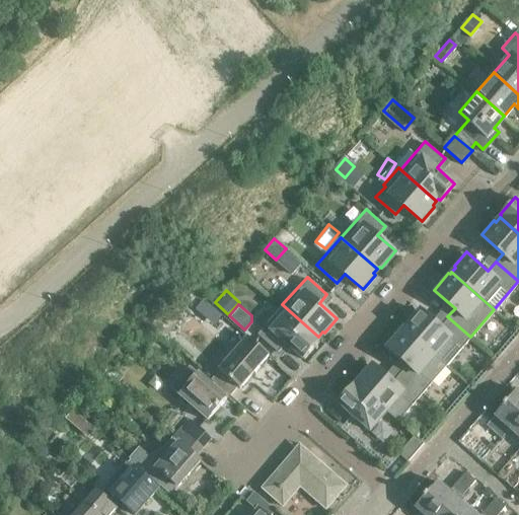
[(317,339),(318,337),(282,304),(257,333),(278,350),(286,341),(303,357),(318,340),(317,339)]
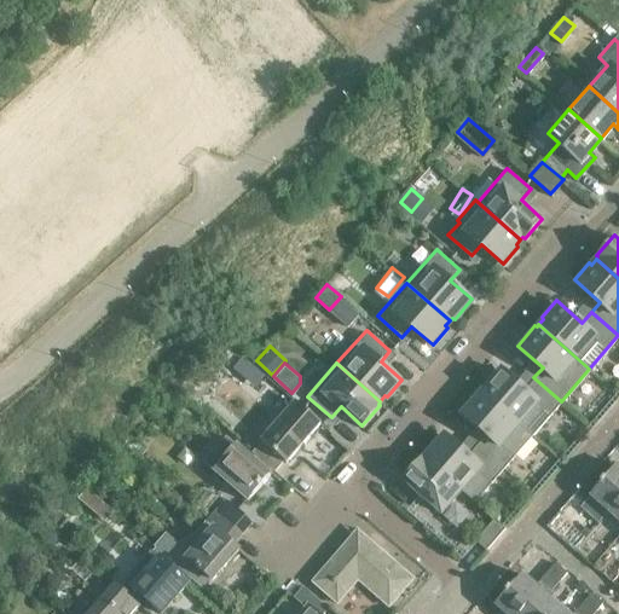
[(481,391),(518,422),(532,434),(561,401),(533,377),(525,388),(499,366),(485,383),(486,384),(481,391)]
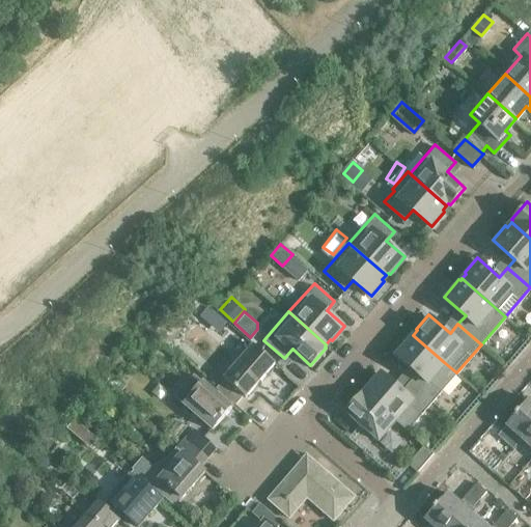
[(444,362),(413,335),(411,337),(410,335),(394,353),(416,372),(409,381),(431,400),(442,389),(429,380),(444,362)]
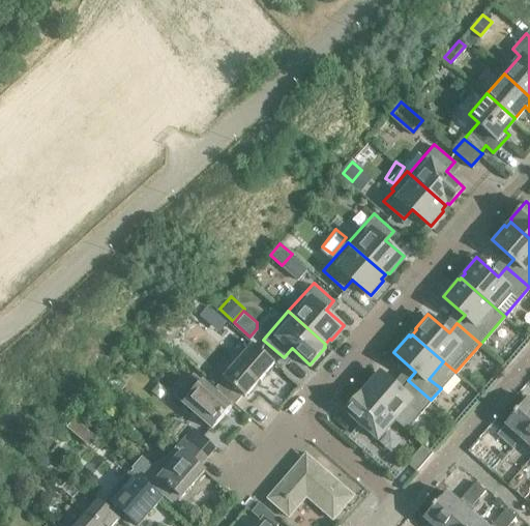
[(224,376),(224,377),(216,386),(234,401),(242,392),(244,395),(274,360),(254,342),(224,376)]
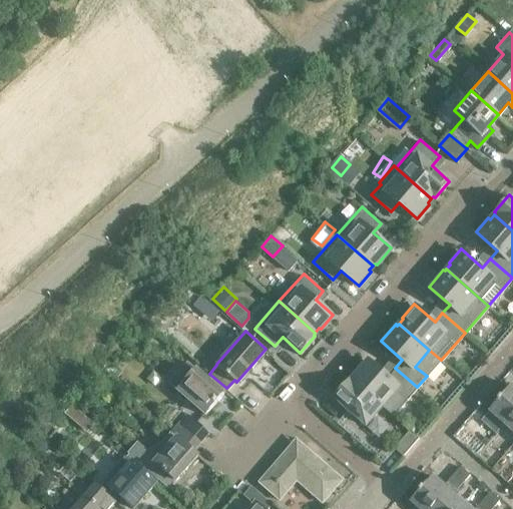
[(394,414),(417,387),(395,368),(388,376),(367,358),(354,372),(356,374),(352,378),(382,405),(394,414)]
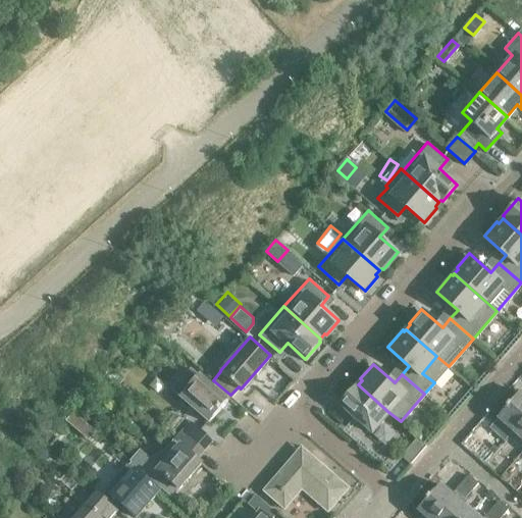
[(209,420),(227,399),(200,375),(181,396),(209,420)]
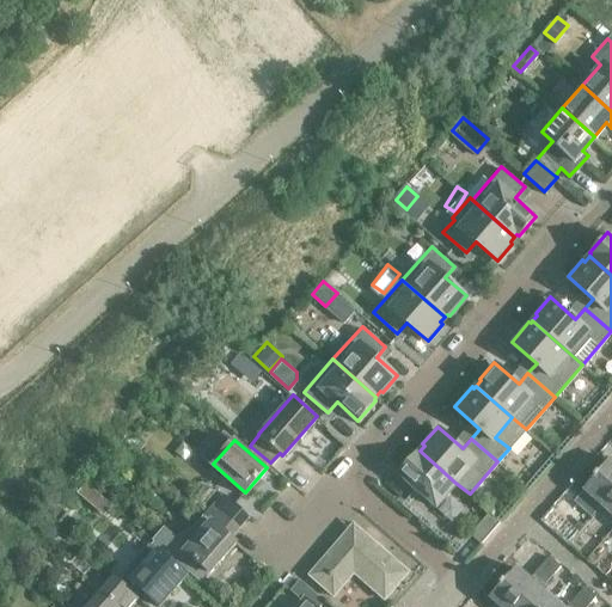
[(456,483),(420,451),(417,453),(416,452),(398,472),(436,504),(456,483)]
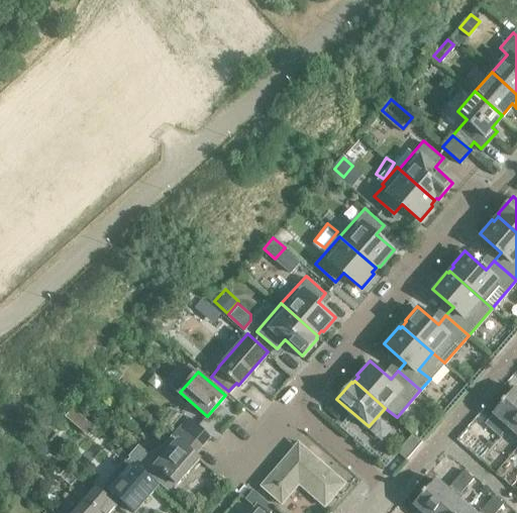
[(509,425),(516,415),(516,388),(516,387),(505,400),(504,399),(501,401),(503,403),(494,413),(509,425)]
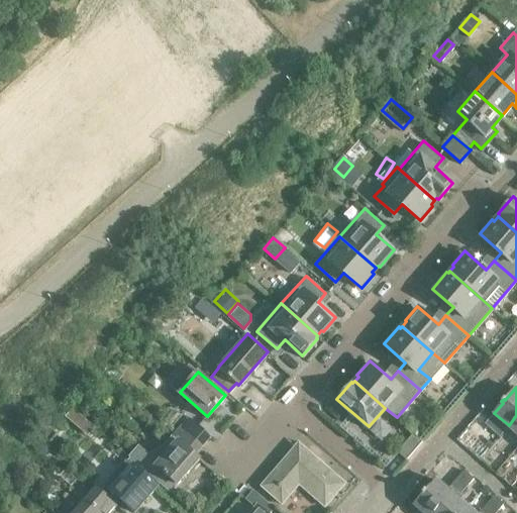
[(150,413),(157,406),(146,398),(140,405),(150,413)]
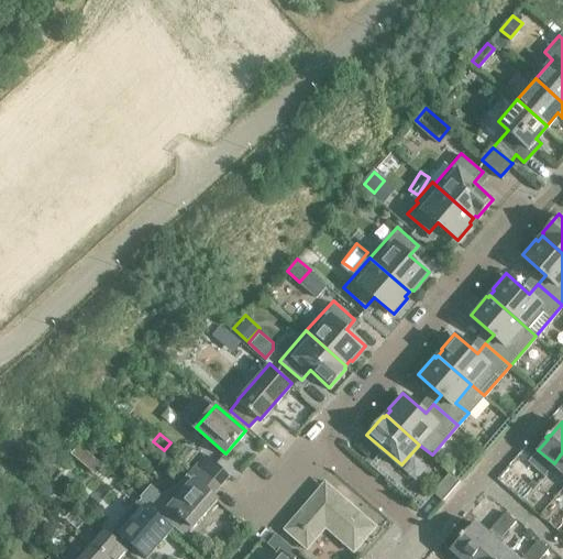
[(78,441),(70,450),(81,460),(90,451),(78,441)]
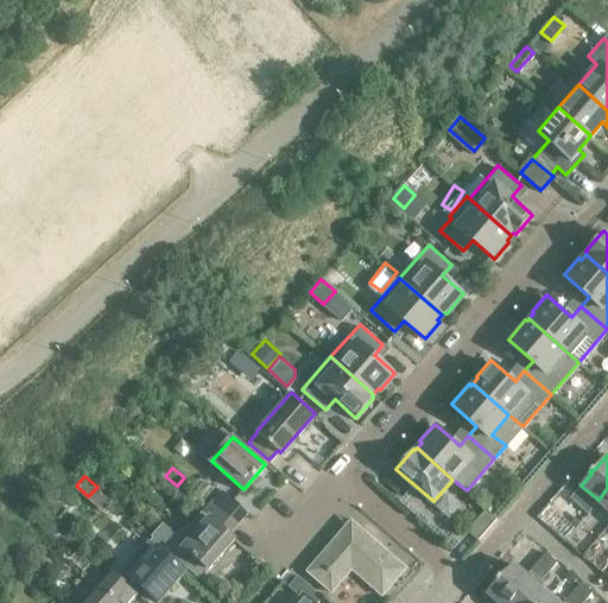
[(211,500),(236,522),(247,511),(222,489),(211,500)]
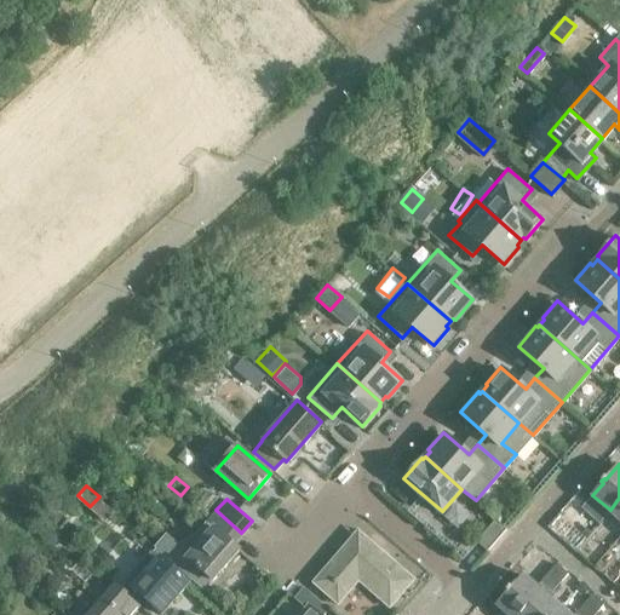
[(233,542),(241,533),(216,510),(206,522),(212,527),(189,553),(174,539),(164,551),(200,585),(207,575),(212,579),(239,549),(233,542)]
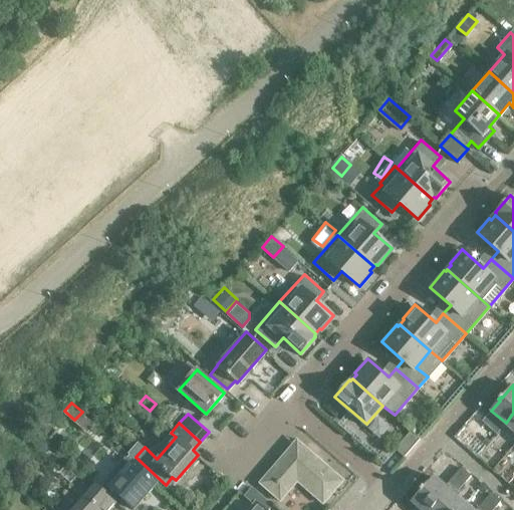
[(395,448),(404,455),(420,437),(411,429),(395,448)]
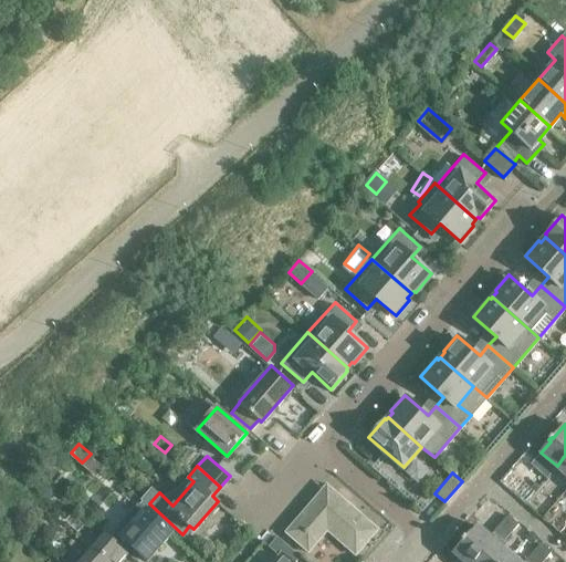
[(326,482),(317,493),(286,530),(306,548),(325,526),(356,552),(377,528),(345,499),(326,482)]
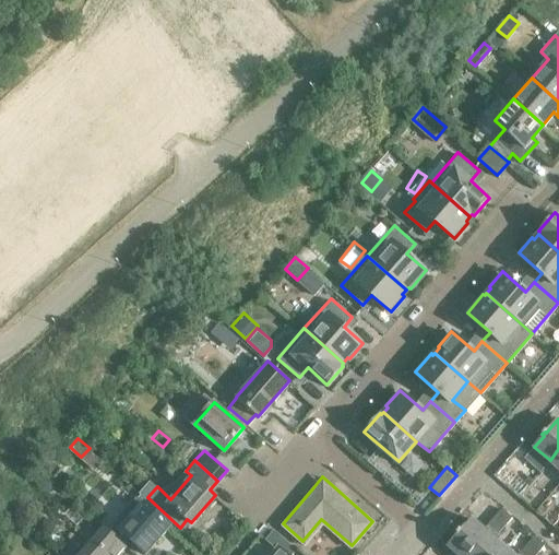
[(168,523),(143,502),(137,495),(113,522),(119,529),(144,551),(162,531),(168,523)]
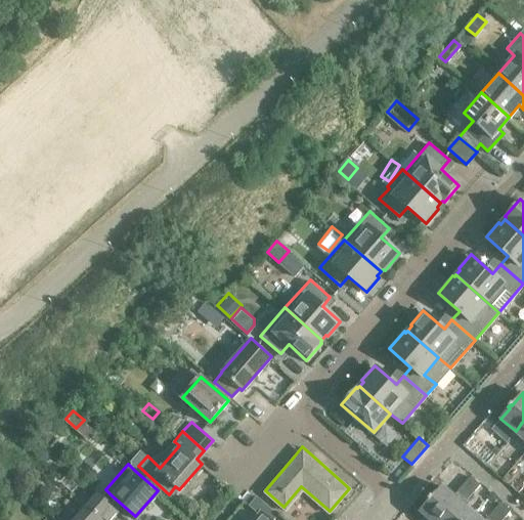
[(430,519),(438,519),(476,477),(472,473),(453,493),(443,484),(432,497),(430,496),(428,499),(429,501),(420,511),(430,519)]
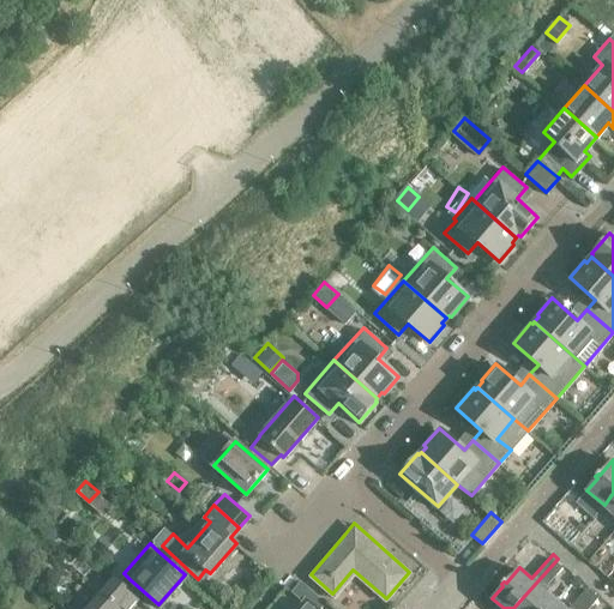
[(564,564),(558,559),(513,608),(545,608),(555,598),(543,588),(564,564)]
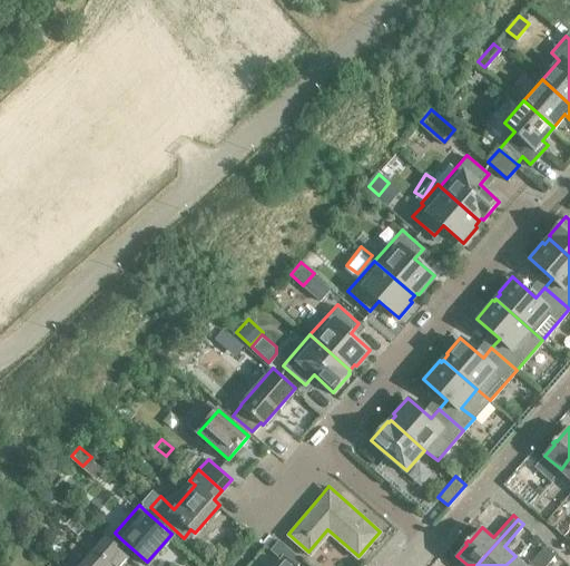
[(118,565),(128,555),(105,535),(77,565),(118,565)]
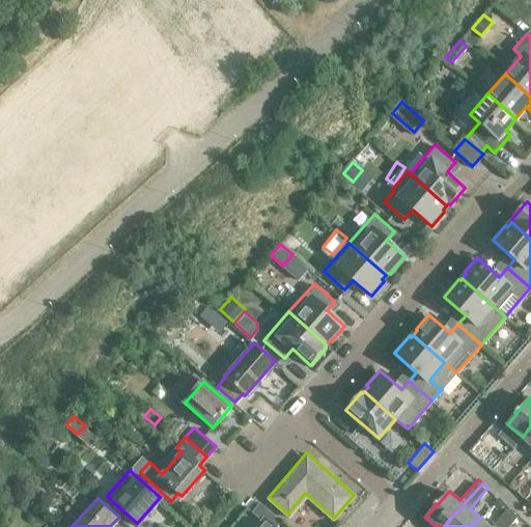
[(275,526),(281,521),(280,519),(260,501),(252,510),(260,518),(253,526),(275,526)]
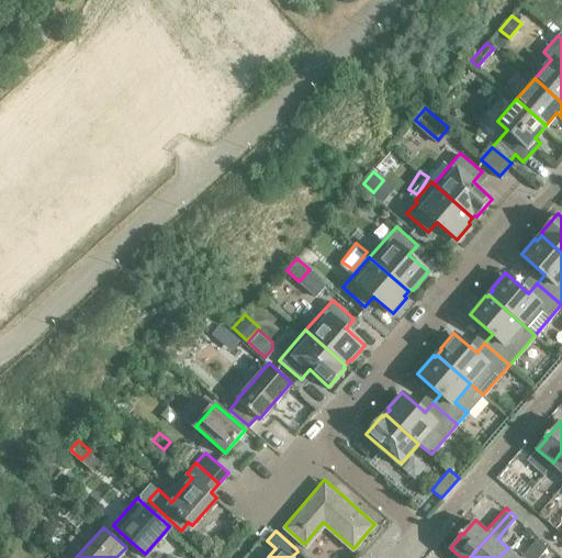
[(508,548),(498,557),(527,557),(543,540),(538,536),(519,557),(508,548)]
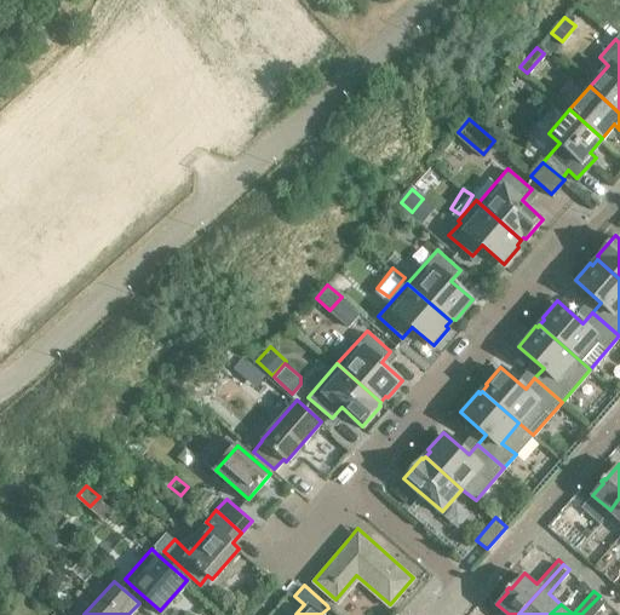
[(591,614),(606,601),(600,596),(581,614),(591,614)]
